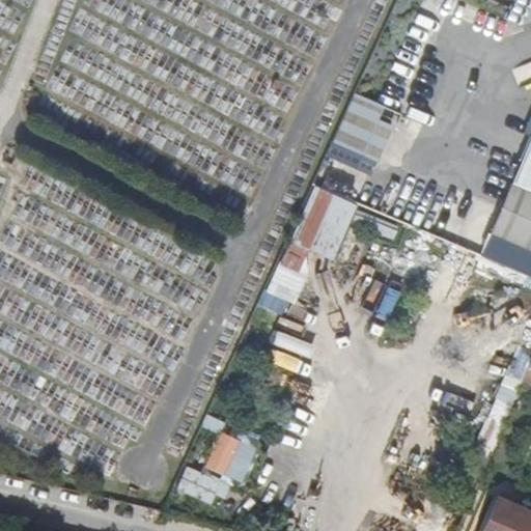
[(355,91),(332,143),(376,163),(392,127),(379,120),(385,105),(355,91)]
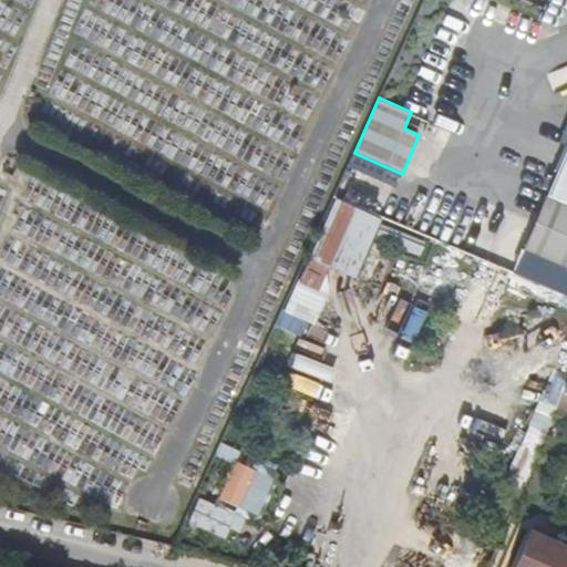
[(566,142),(523,245),(566,263),(566,142)]
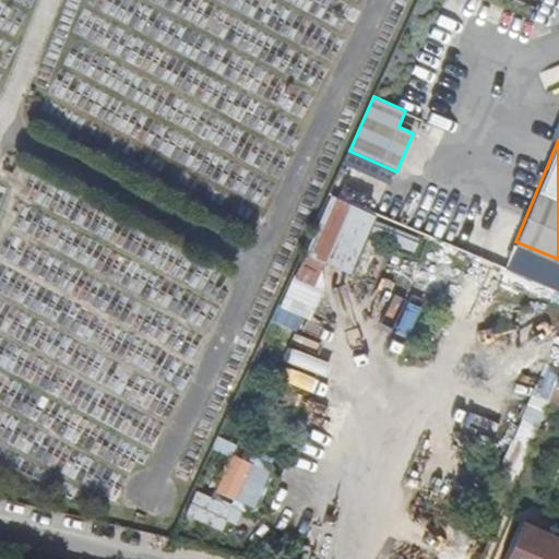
[(378,215),(329,195),(271,323),(297,334),(317,290),(314,289),(326,264),(349,275),(378,215)]
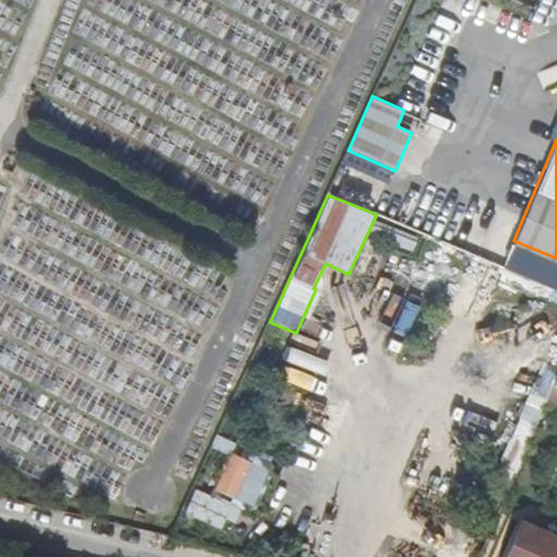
[(374,223),(369,236),(412,252),(418,239),(374,223)]
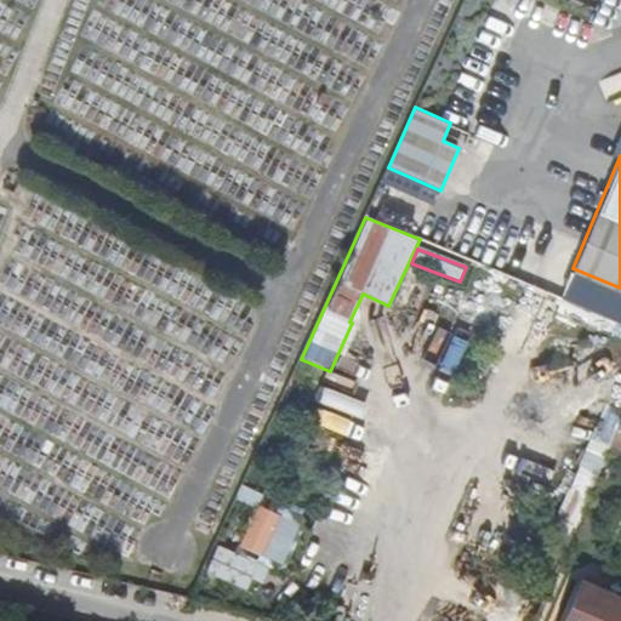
[(454,372),(462,341),(446,337),(439,368),(454,372)]
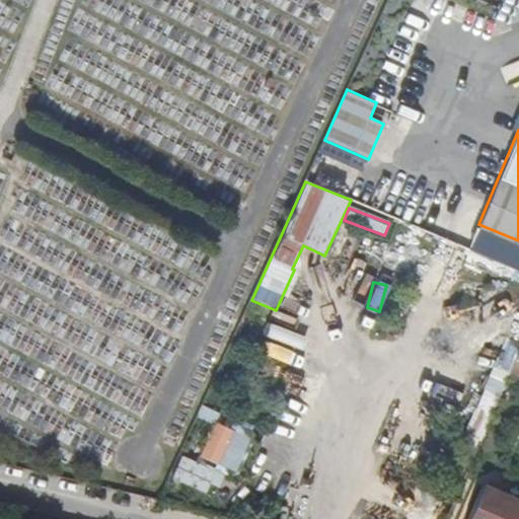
[(518,366),(512,364),(505,382),(518,387),(518,366)]
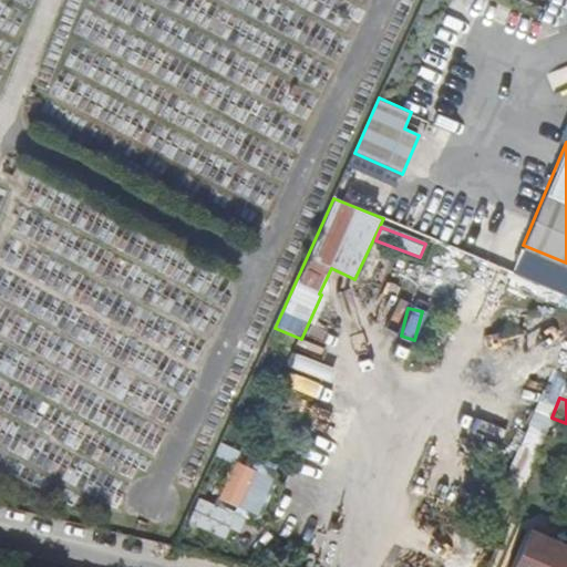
[(517,485),(522,487),(549,422),(533,415),(519,449),(513,446),(500,478),(483,471),(478,481),(502,491),(486,528),(497,533),(517,485)]
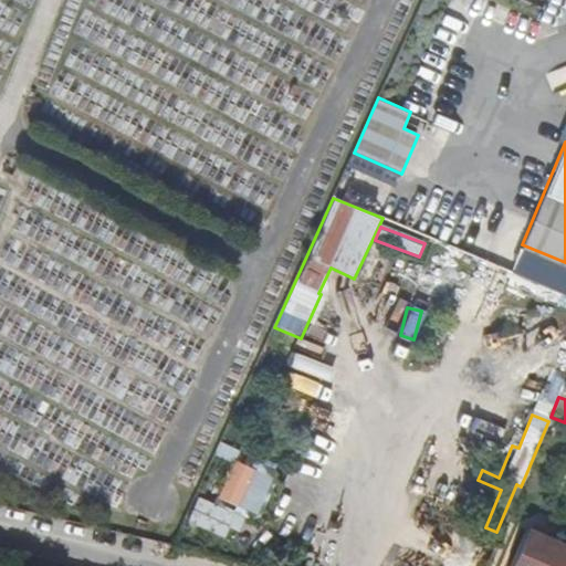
[(221,443),(216,457),(234,465),(236,463),(237,463),(241,452),(221,443)]
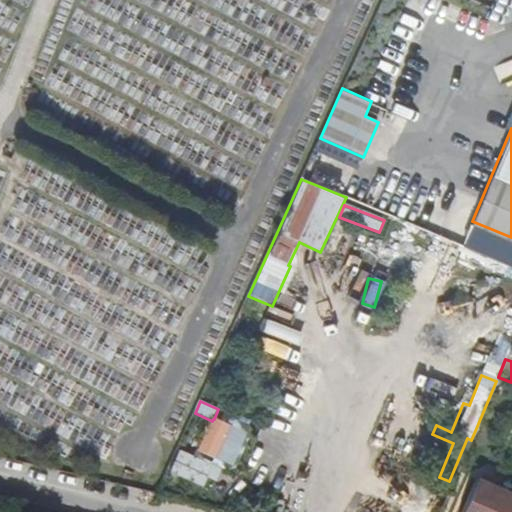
[(216,460),(231,427),(214,419),(213,419),(212,421),(198,452),(216,460)]
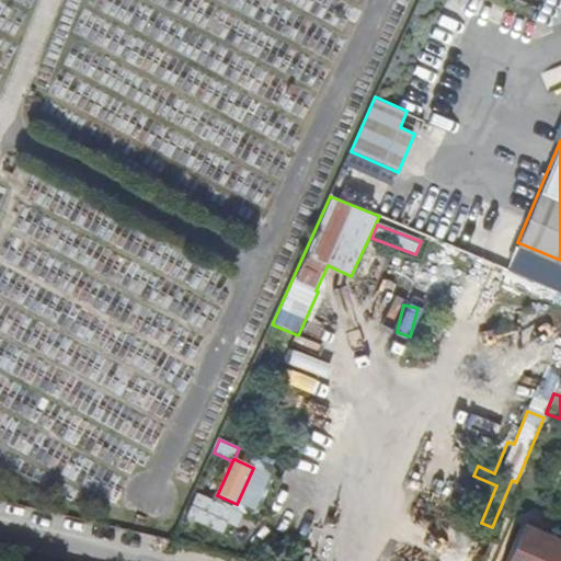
[(253,468),(237,504),(254,512),(271,476),(253,468)]
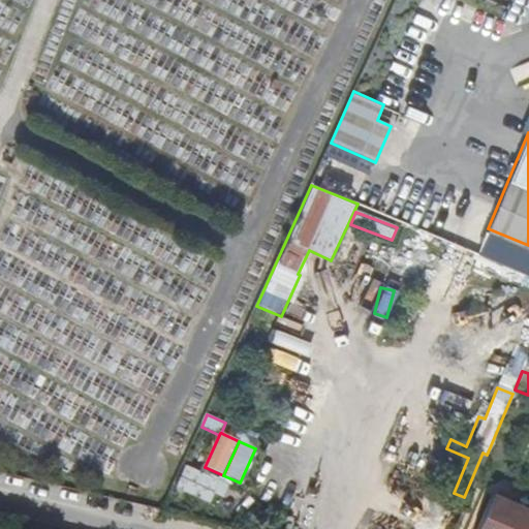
[(177,490),(211,504),(215,495),(224,499),(229,486),(186,467),(177,490)]
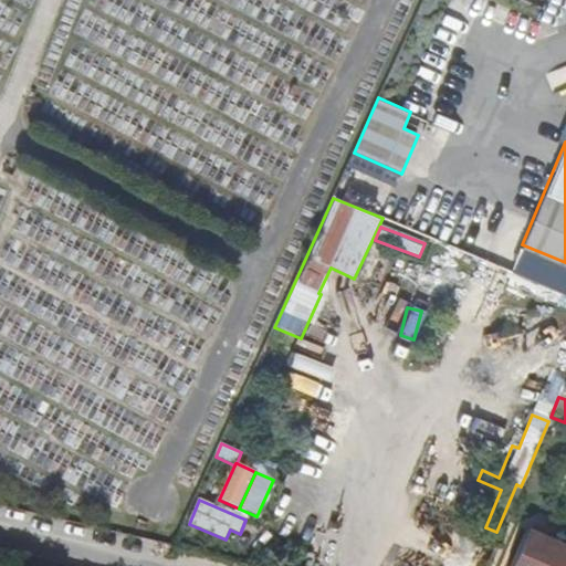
[(535,565),(565,565),(565,545),(528,530),(516,557),(535,565)]
